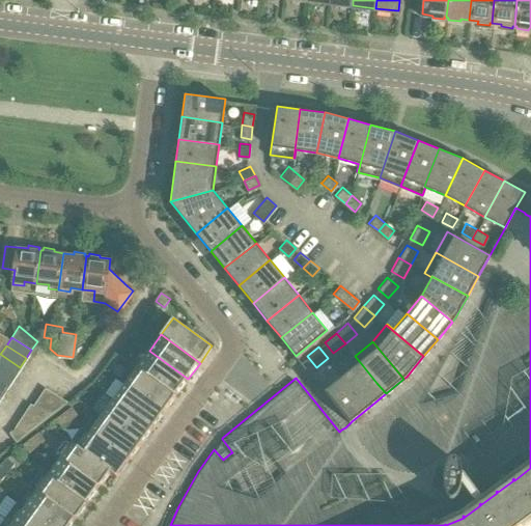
[(149,351),(138,366),(176,394),(188,379),(149,351)]
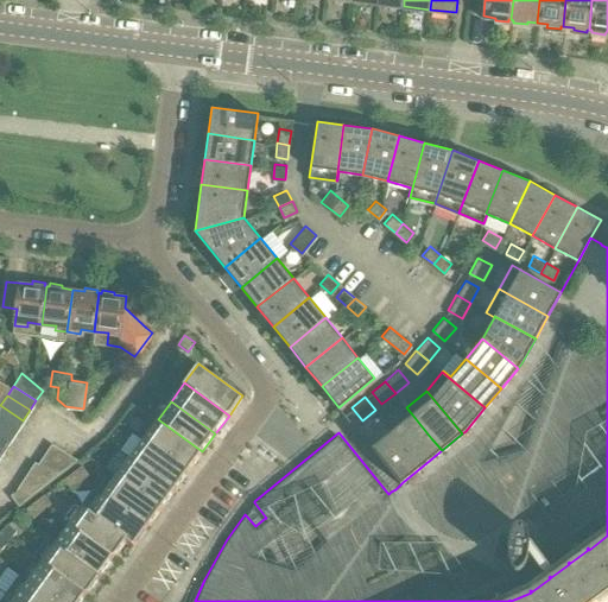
[(0,405),(0,418),(17,430),(23,420),(0,405)]
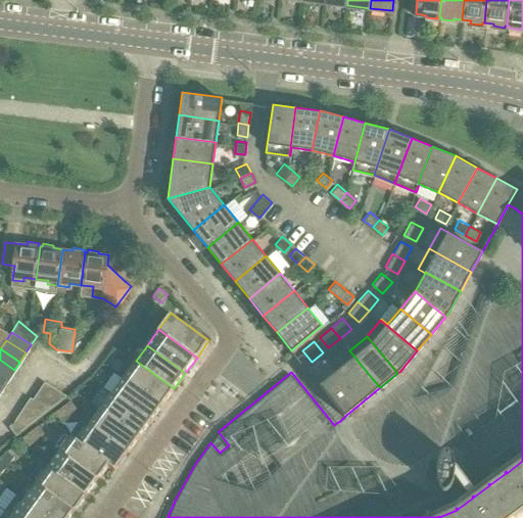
[(354,357),(338,371),(363,402),(380,387),(371,377),(354,357)]
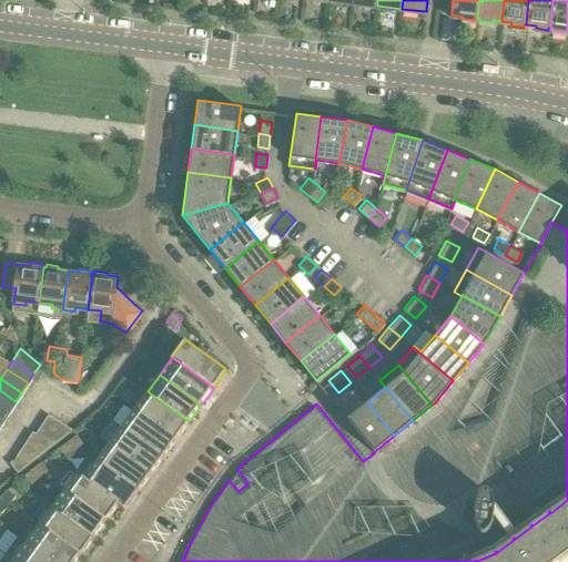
[(0,390),(0,404),(10,410),(16,401),(0,390)]
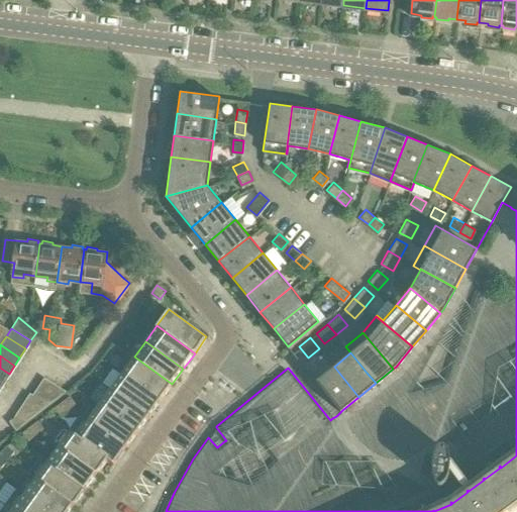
[(134,356),(122,373),(161,400),(172,384),(134,356)]
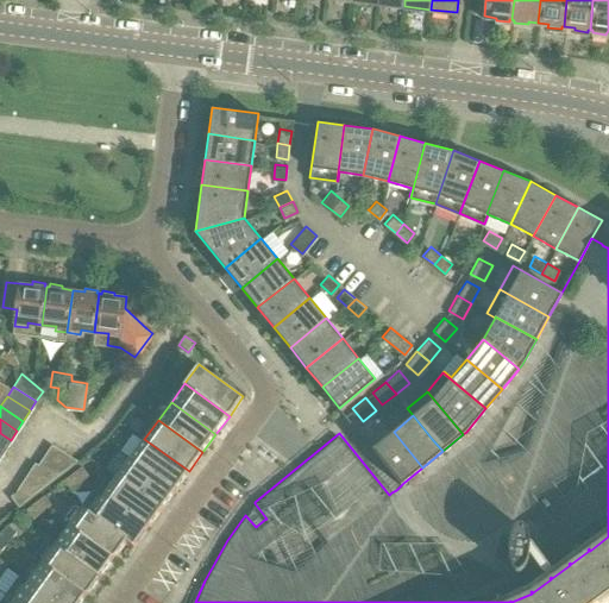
[(422,468),(394,432),(372,448),(402,484),(403,483),(422,468)]
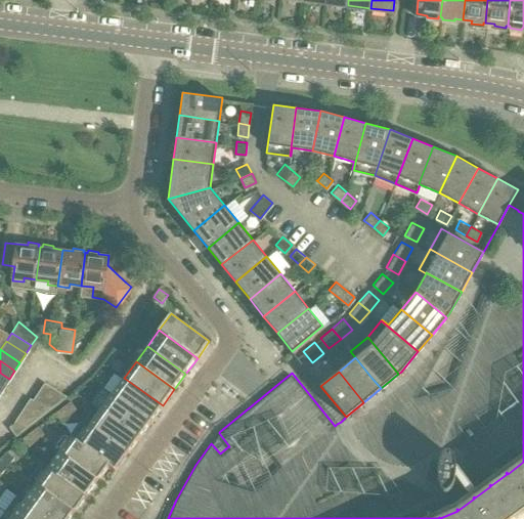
[(0,373),(0,385),(3,387),(9,379),(0,373)]
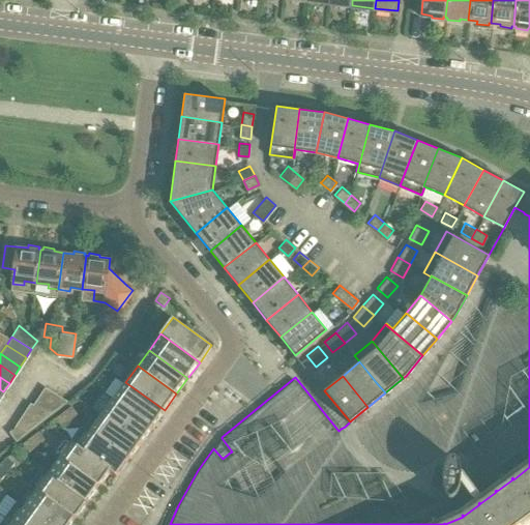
[(165,410),(125,382),(114,398),(152,427),(165,410)]
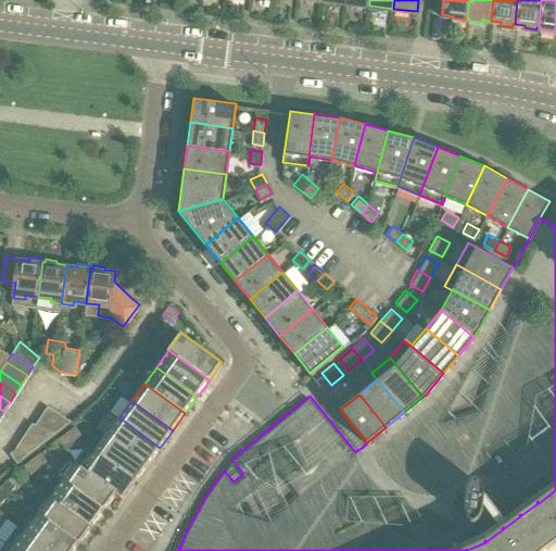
[(35,423),(43,427),(59,411),(48,404),(47,404),(35,423)]
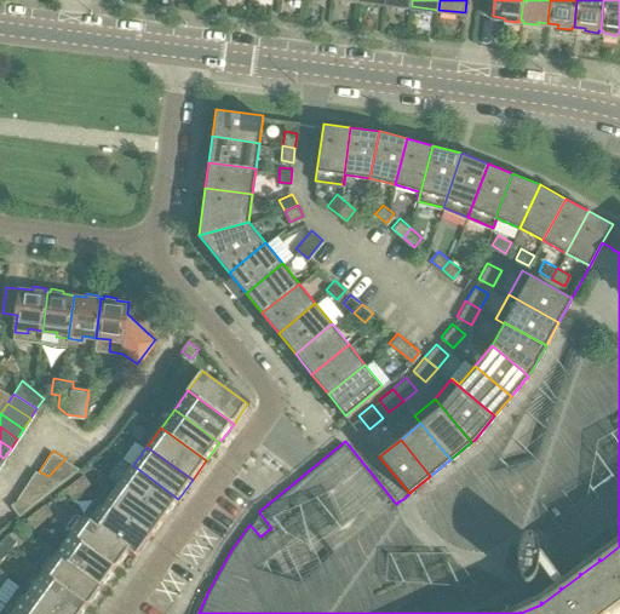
[(65,458),(49,476),(57,482),(79,466),(65,458)]
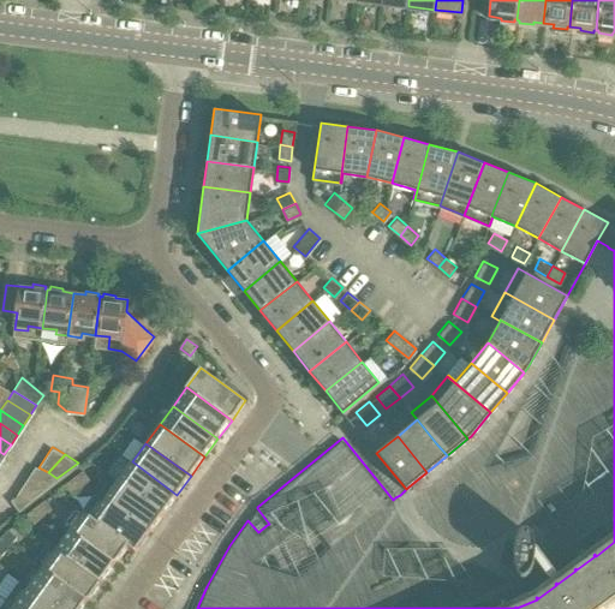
[(132,461),(119,481),(163,513),(177,495),(132,461)]
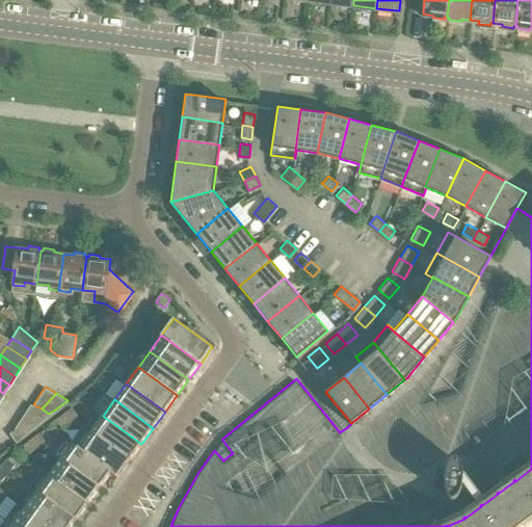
[(49,414),(42,409),(33,404),(31,402),(14,428),(20,437),(49,414)]
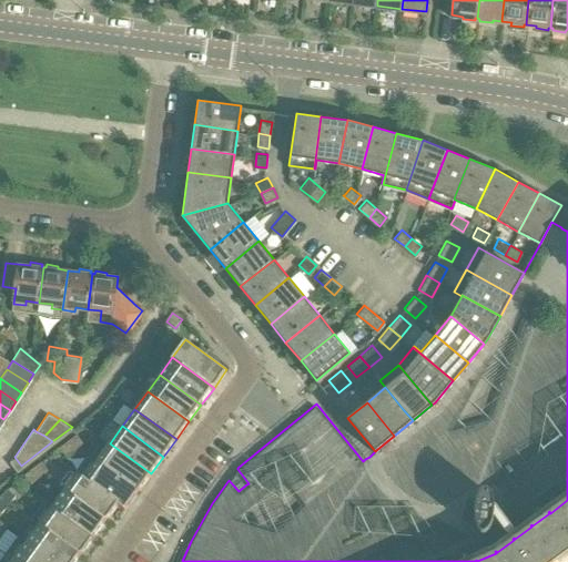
[(77,435),(68,441),(74,450),(83,443),(77,435)]
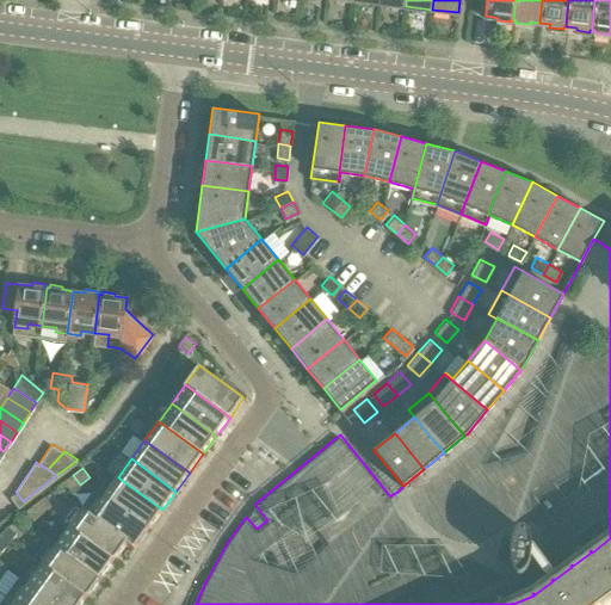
[(73,475),(63,482),(71,492),(80,485),(73,475)]
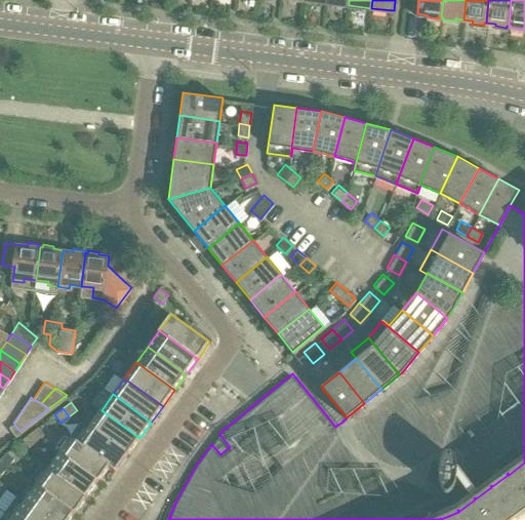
[(102,410),(89,426),(128,454),(139,438),(102,410)]
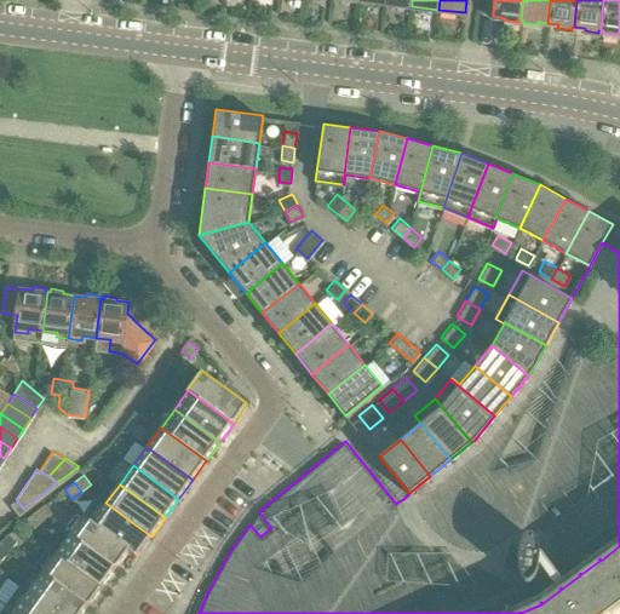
[(92,522),(130,549),(137,555),(151,537),(105,503),(92,522)]
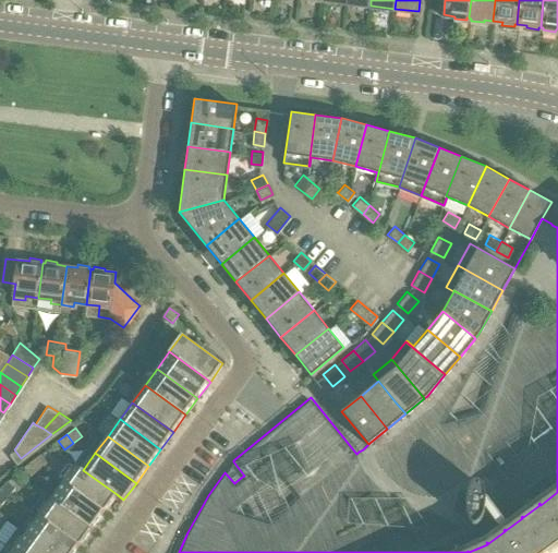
[(40,454),(32,460),(39,469),(47,463),(40,454)]
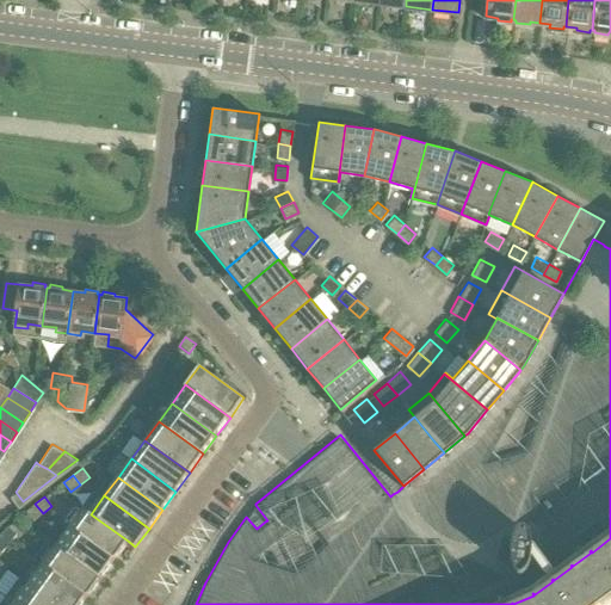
[(35,504),(26,511),(34,520),(43,513),(35,504)]
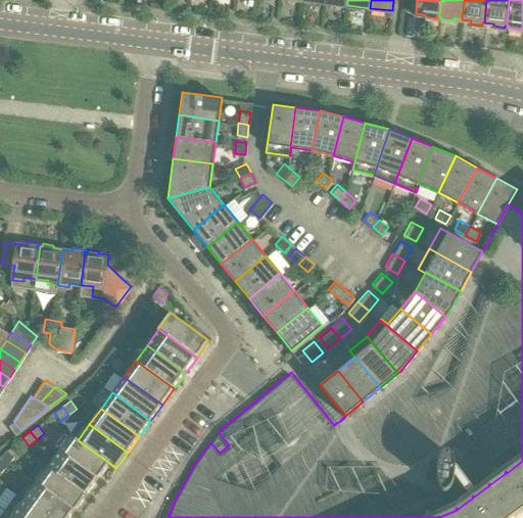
[(70,435),(59,452),(97,479),(109,463),(78,440),(70,435)]
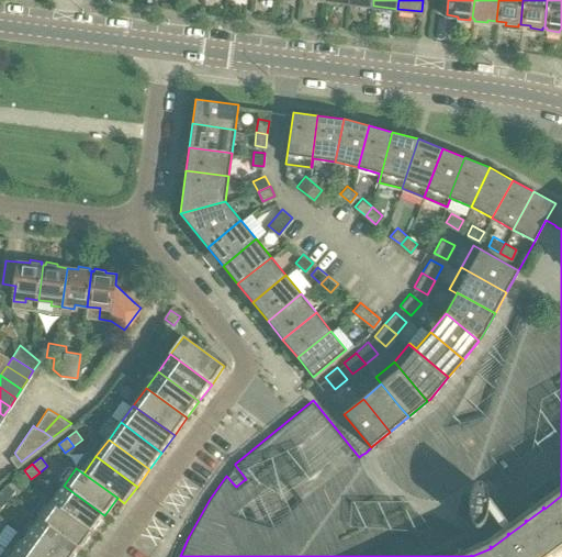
[(232,479),(237,486),(244,480),(238,474),(232,479)]
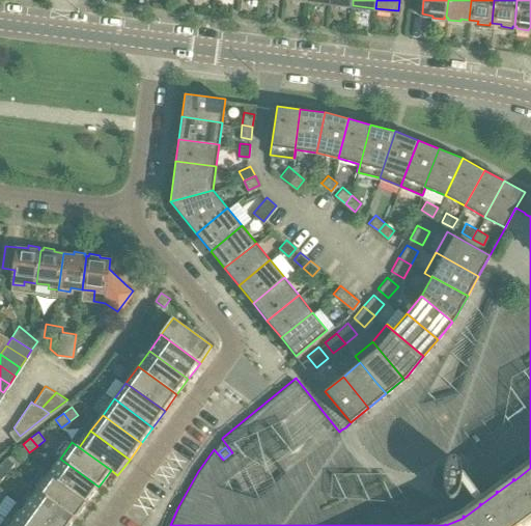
[(6,454),(0,462),(0,463),(7,470),(15,462),(6,454)]
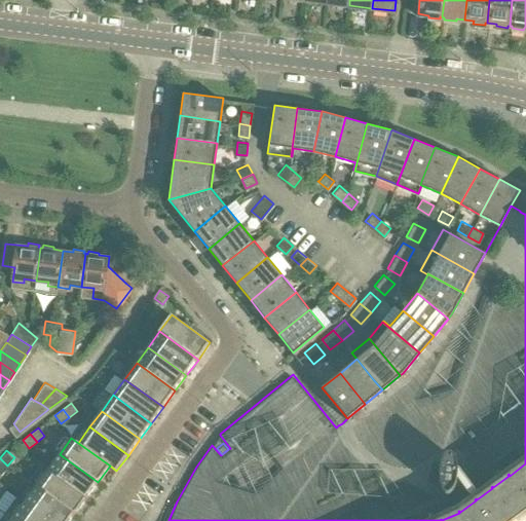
[(60,454),(48,470),(86,497),(98,482),(60,454)]
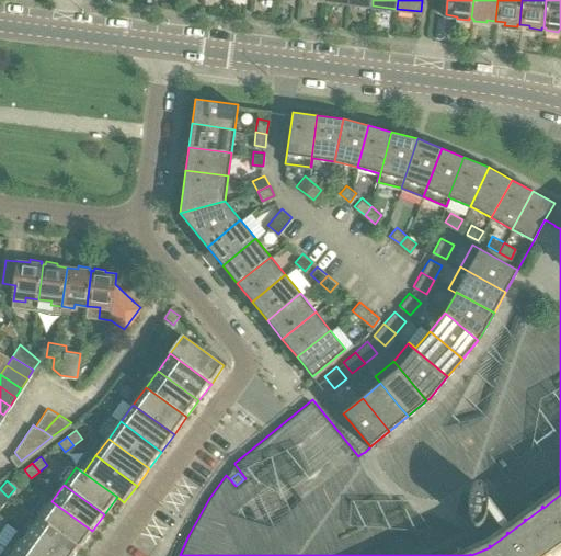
[(560,494),(560,492),(560,494),(560,495),(544,508),(542,506),(541,507),(542,508),(526,520),(525,519),(524,520),(525,521),(508,533),(507,532),(506,533),(507,534),(491,546),(490,545),(489,545),(490,547),(471,555),(470,554),(469,555),(551,555),(552,555),(560,548),(560,494)]
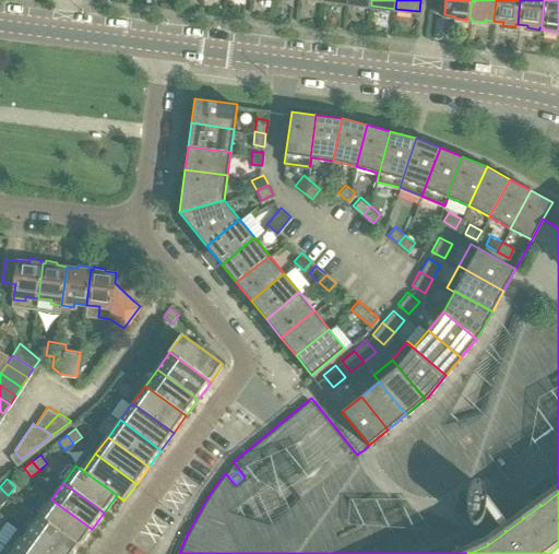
[(51,499),(39,517),(80,546),(92,529),(51,499)]
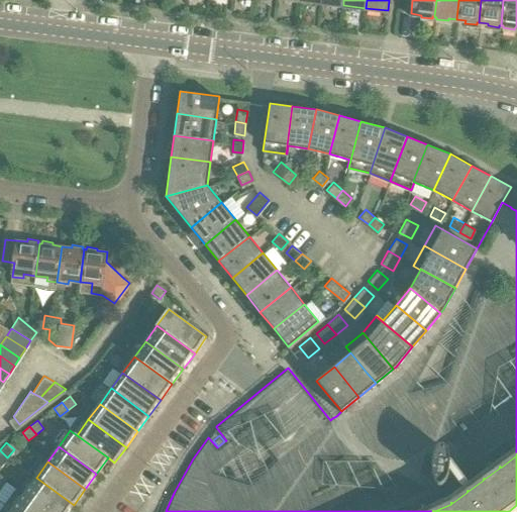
[(36,478),(24,493),(50,511),(68,511),(74,505),(36,478)]
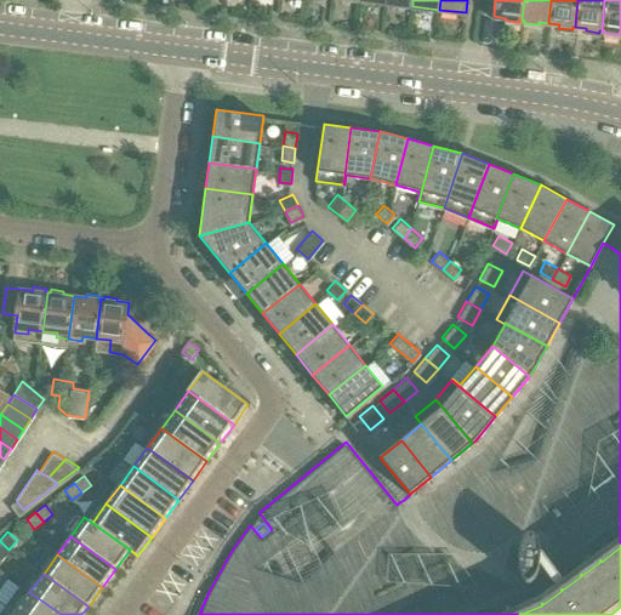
[(61,614),(29,592),(16,611),(21,614),(61,614)]
